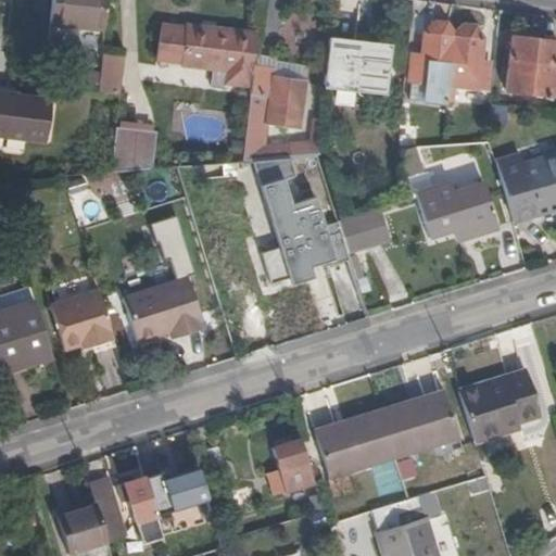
[(105,30),(108,0),(55,0),(53,23),(105,30)]
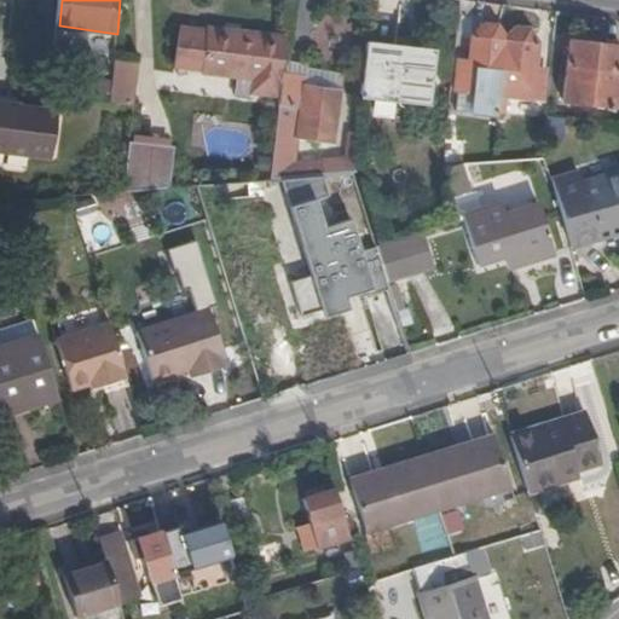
[(284,59),(287,33),(206,23),(204,27),(179,24),(173,62),(201,65),(201,69),(238,73),(236,92),(253,94),(253,90),(279,91),(283,70),(284,59)]
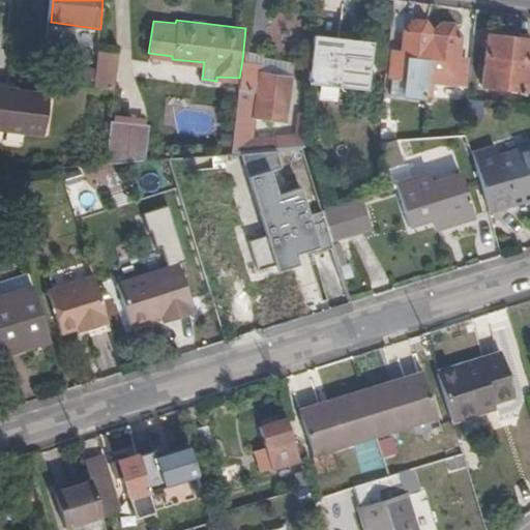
[(425,79),(431,29),(427,29),(428,25),(424,21),(413,20),(408,23),(407,26),(402,26),(400,52),(390,52),(389,75),(391,75),(405,77),(418,78),(425,79)]
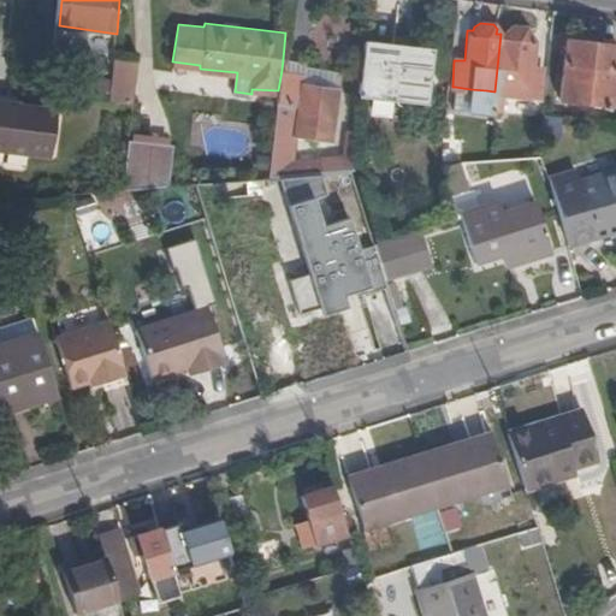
[(507,34),(501,34),(495,92),(504,93),(537,95),(540,70),(531,69),(533,37),(528,36),(528,31),(525,27),(513,25),(508,29),(507,34)]
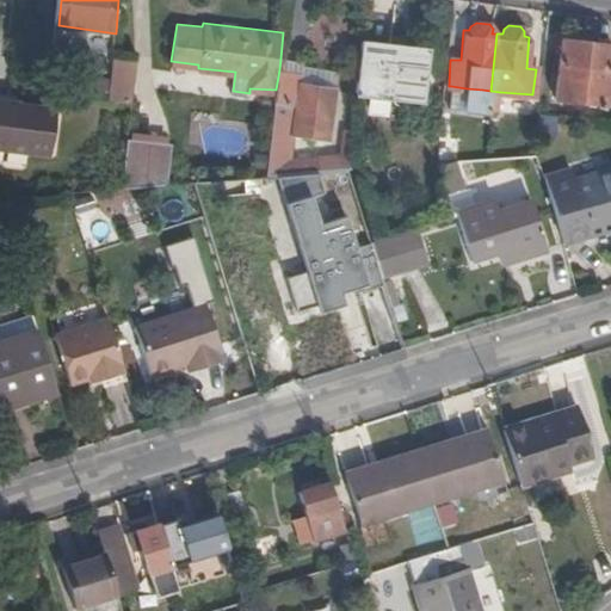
[(555,97),(608,102),(610,53),(610,41),(560,36),(555,97)]
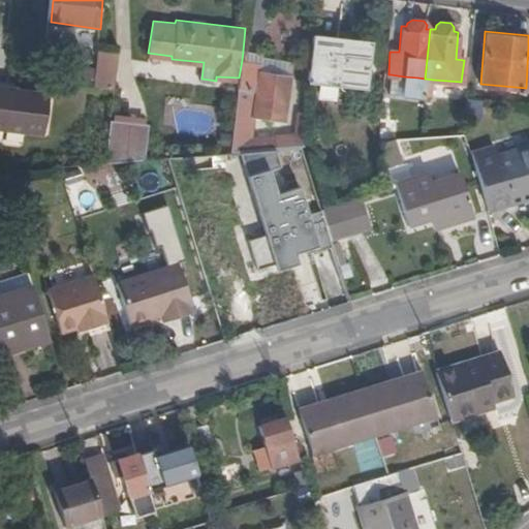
[(338,38),(312,36),(307,84),(366,91),(372,44),(338,40),(338,38)]
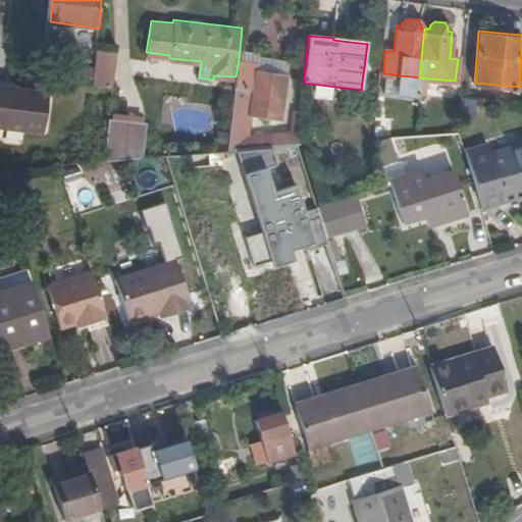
[(258,52),(240,50),(239,59),(257,61),(258,52)]
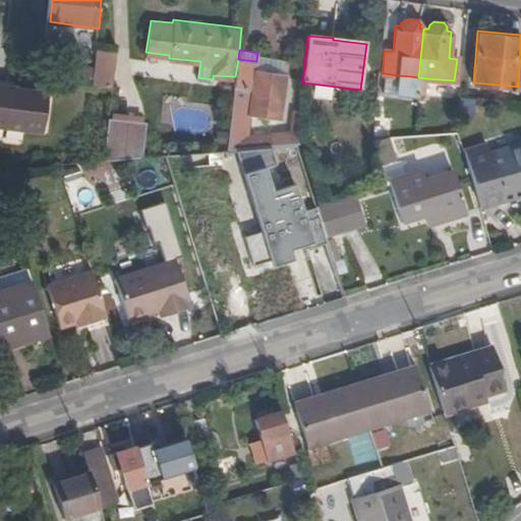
[(287,55),(257,52),(256,61),(255,67),(285,71),(287,55)]
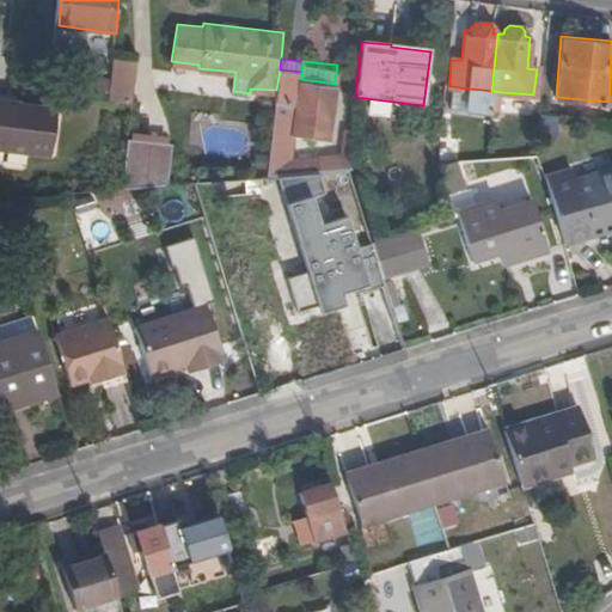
[(280,69),(276,90),(275,101),(297,102),(294,126),(271,122),(268,147),(267,158),(265,171),(265,176),(287,175),(288,158),(292,130),(330,135),(335,84),(300,79),(301,72),(280,69)]
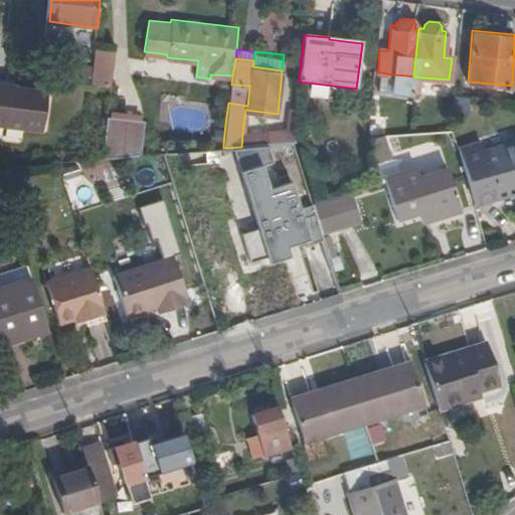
[(391,94),(393,74),(380,72),(377,92),(391,94)]
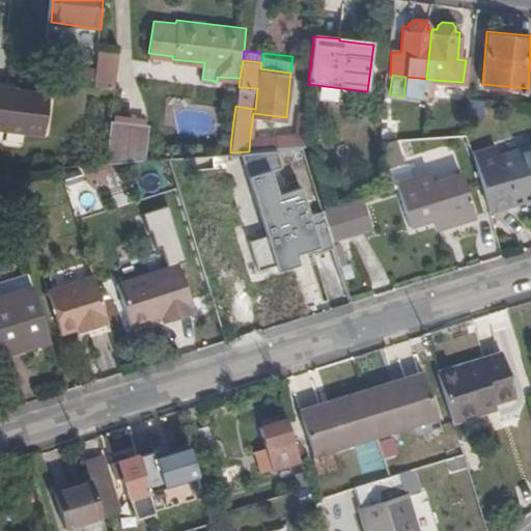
[(424,101),(426,79),(419,78),(406,77),(403,96),(403,99),(424,101)]
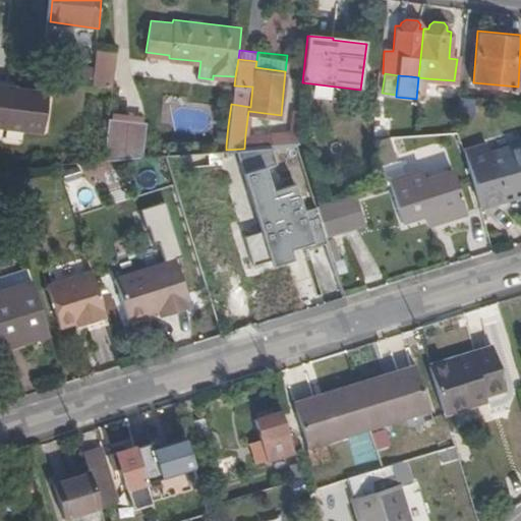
[(416,99),(424,100),(426,78),(418,77),(416,99)]
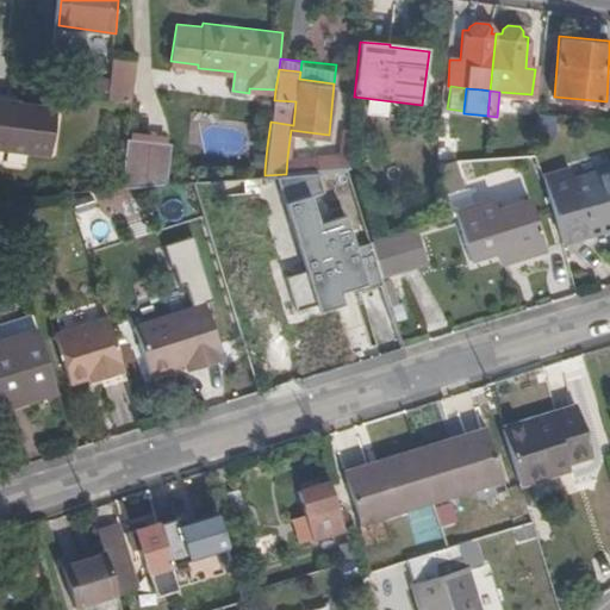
[(0,137),(50,143),(56,101),(0,93),(0,137)]
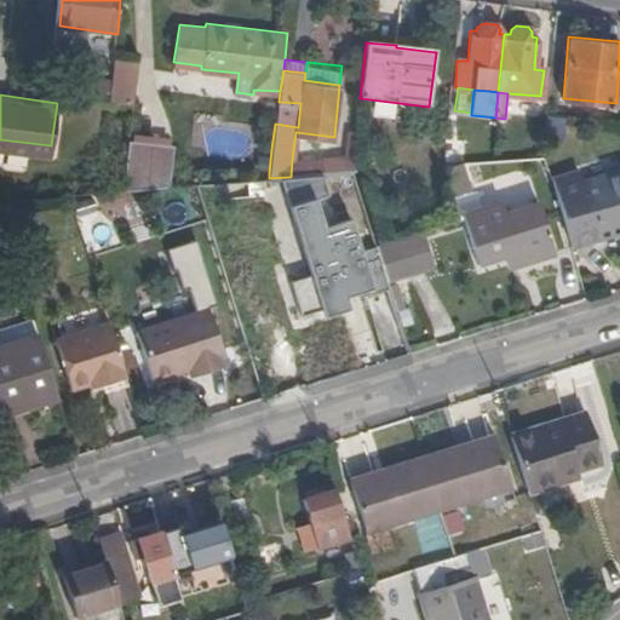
[(126,189),(171,185),(174,150),(131,145),(126,189)]
